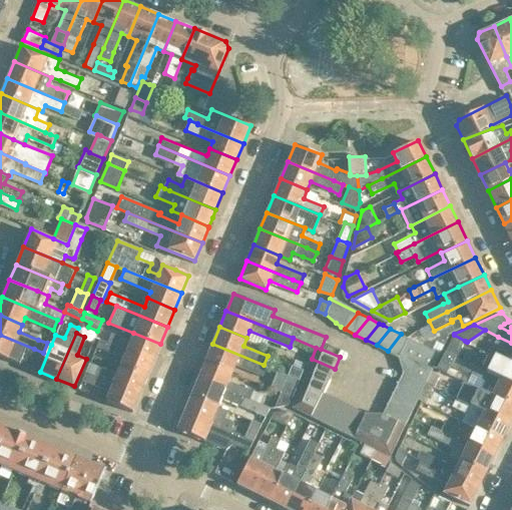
[(111,333),(108,342),(153,360),(160,344),(133,333),(130,339),(129,341),(111,333)]
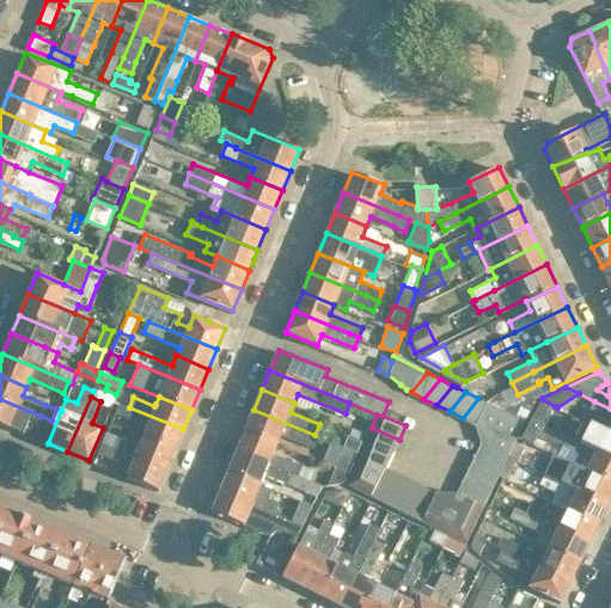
[(478,398),(463,418),(476,424),(476,425),(487,403),(478,398)]
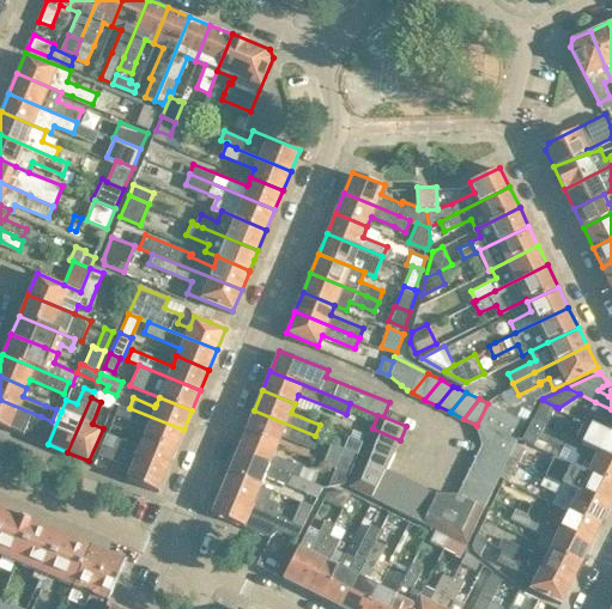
[(41,416),(0,400),(0,424),(24,433),(26,428),(31,431),(34,425),(37,426),(41,416)]
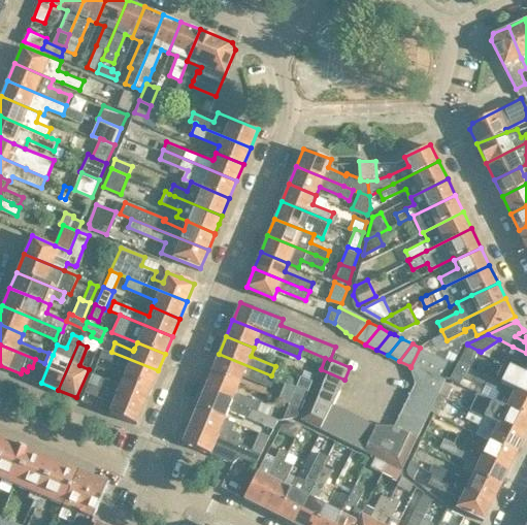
[(470,367),(479,351),(467,345),(459,361),(468,366),(470,367)]
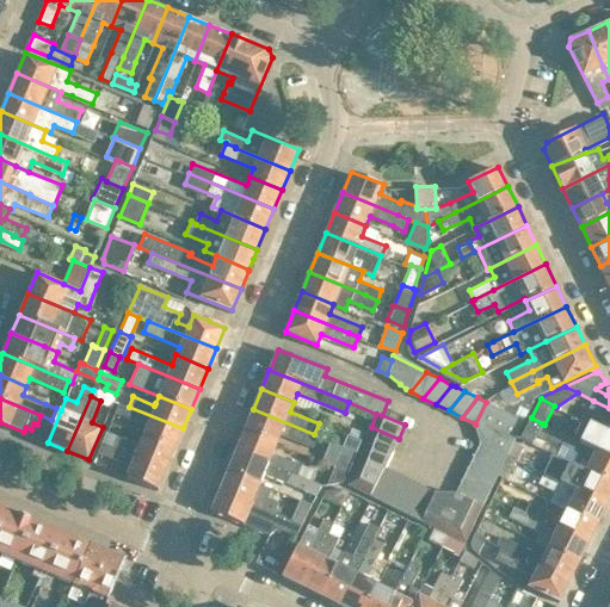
[(605,431),(609,432),(609,408),(593,401),(589,410),(609,420),(609,423),(605,431)]
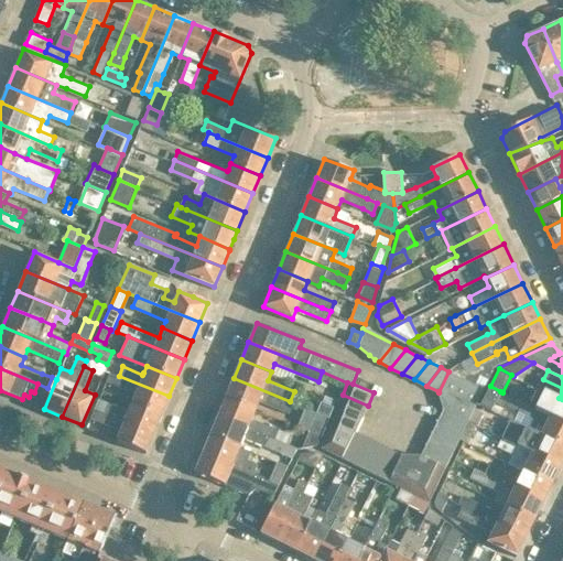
[(132,401),(162,413),(169,396),(119,376),(109,371),(106,380),(136,394),(132,401)]
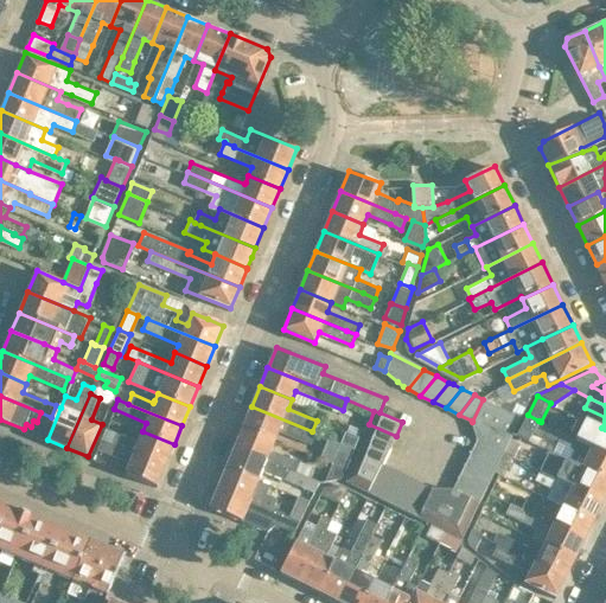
[(477,437),(503,450),(510,435),(512,430),(518,417),(510,412),(483,399),(472,422),(477,437)]
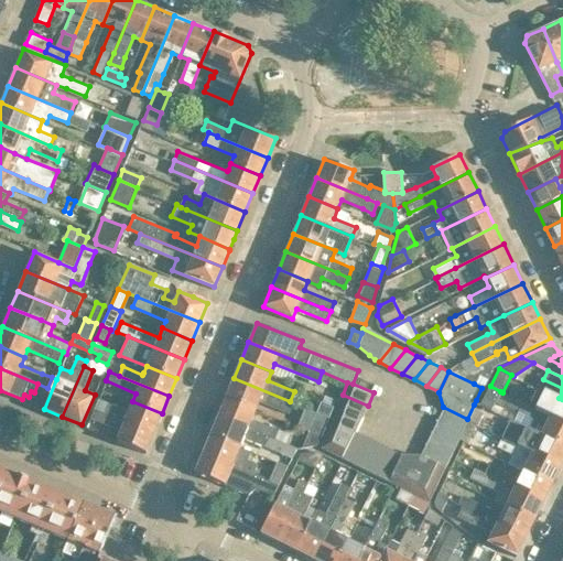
[(479,374),(474,384),(482,388),(487,377),(479,374)]
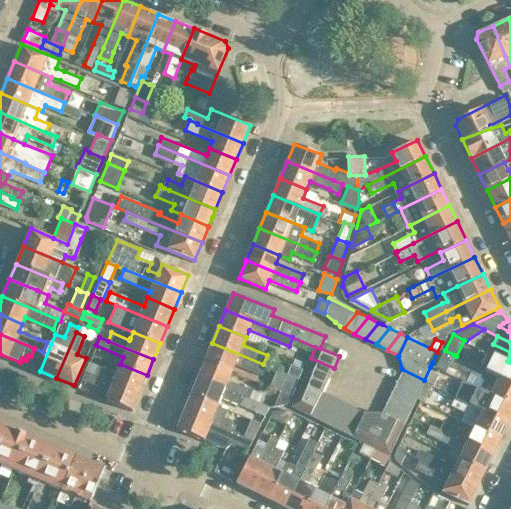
[(266,365),(258,361),(212,343),(209,350),(205,359),(232,370),(235,362),(254,370),(262,374),(266,365)]
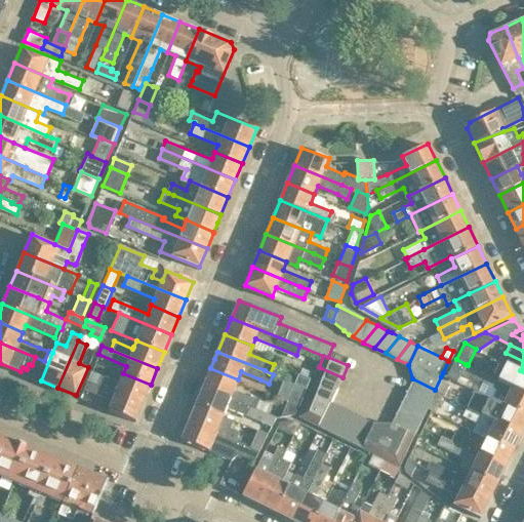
[(457,379),(466,364),(456,359),(448,375),(457,379)]
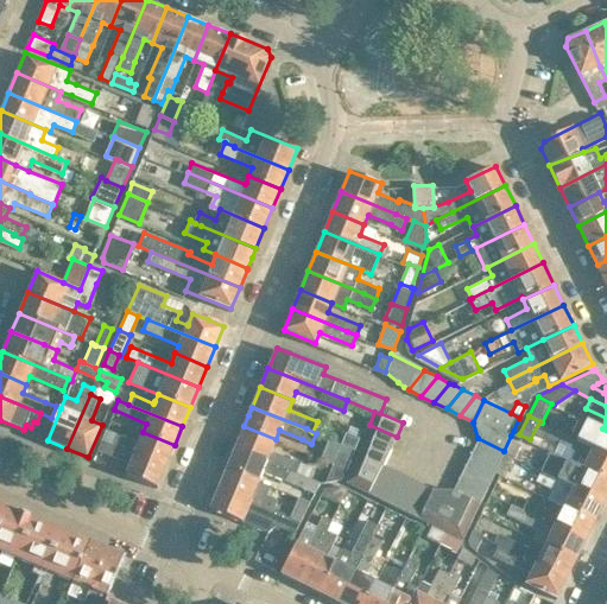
[(581,418),(576,426),(571,437),(606,453),(606,430),(602,428),(581,418)]
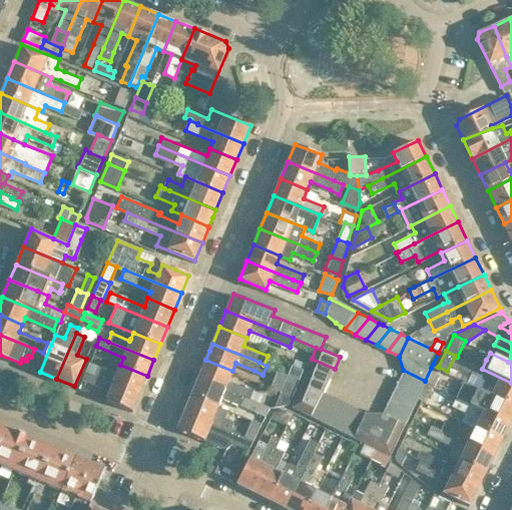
[(455,356),(451,365),(456,367),(458,366),(460,366),(461,363),(474,370),(472,372),(485,379),(480,388),(511,403),(511,383),(482,369),(457,357),(455,356)]
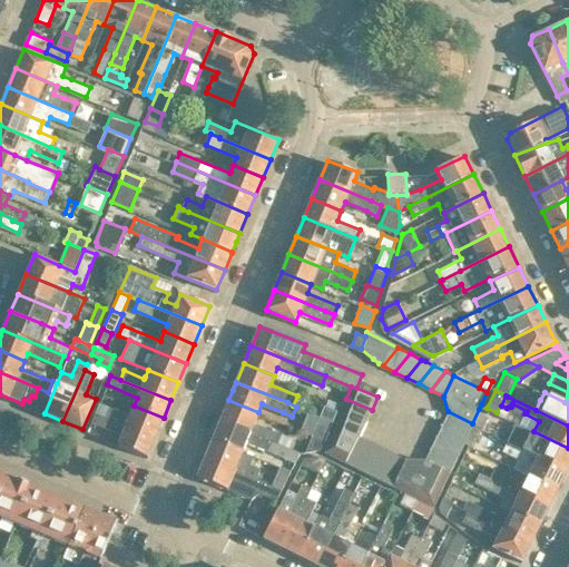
[(336,423),(325,450),(393,485),(405,459),(360,436),(372,410),(346,399),(336,423)]
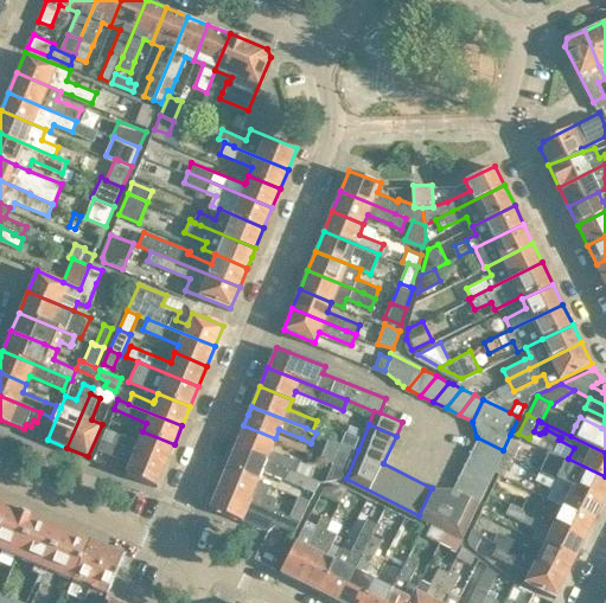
[(275,438),(243,425),(238,437),(237,442),(235,446),(297,470),(300,460),(270,448),(275,438)]
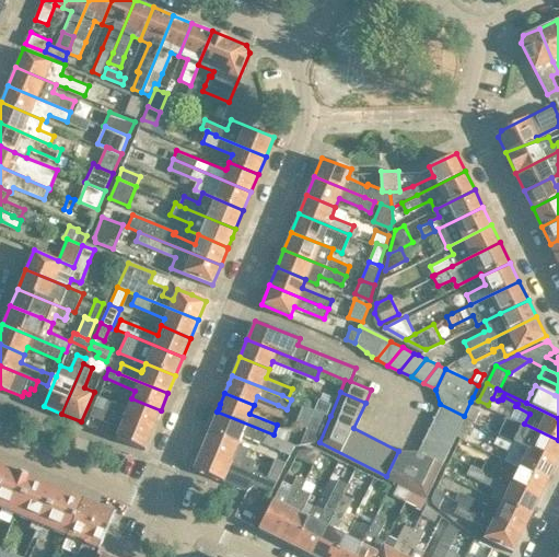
[(103,409),(153,430),(161,410),(131,398),(128,407),(128,408),(99,395),(97,395),(93,405),(94,405),(103,409)]
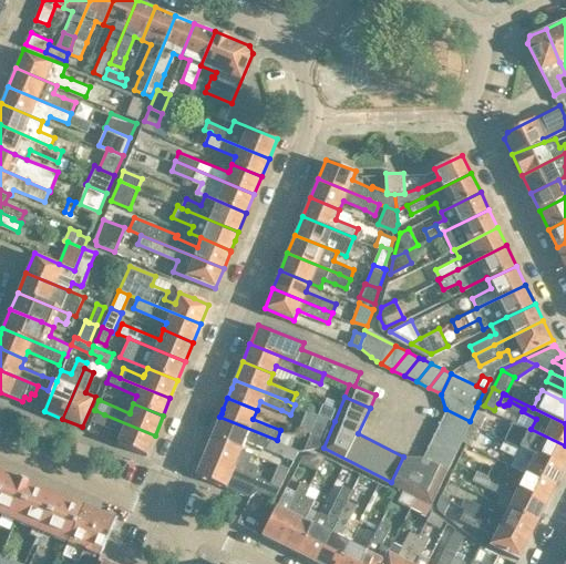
[(322,402),(318,414),(331,419),(336,408),(335,408),(323,403),(322,402)]
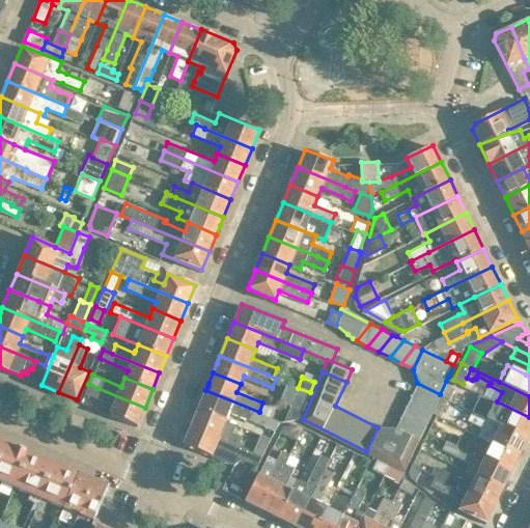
[(446,381),(440,394),(449,398),(450,399),(456,386),(446,381)]
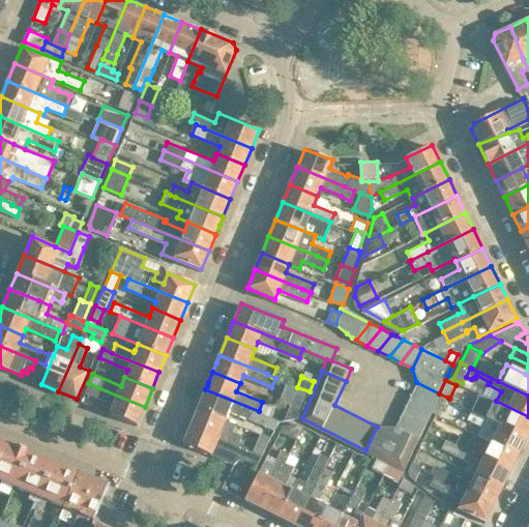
[(416,382),(411,393),(434,405),(439,393),(416,382)]
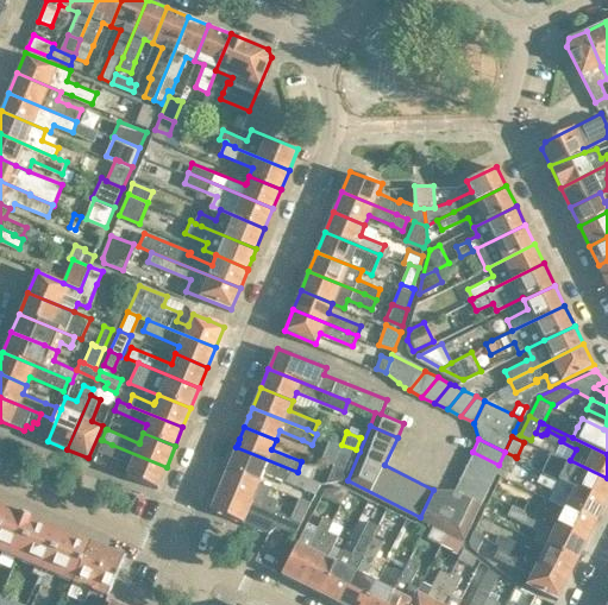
[(158,487),(167,467),(112,445),(102,440),(99,449),(131,462),(126,474),(158,487)]
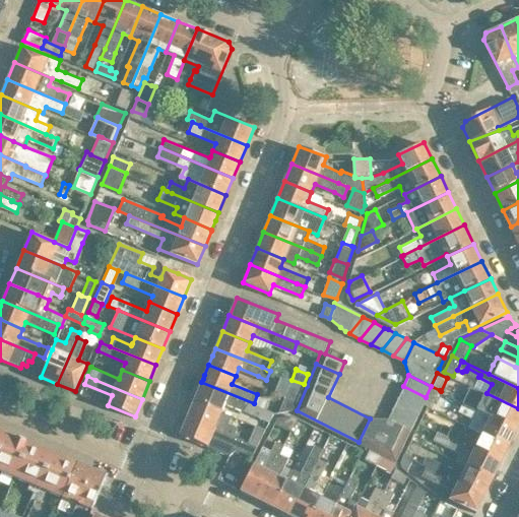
[(292,380),(284,396),(297,401),(304,384),(292,380)]
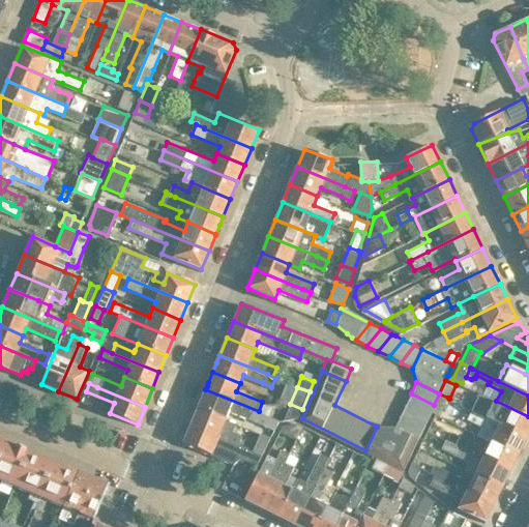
[(259,411),(205,389),(204,391),(204,392),(200,402),(199,406),(198,407),(226,418),(230,410),(275,429),(278,420),(259,411)]
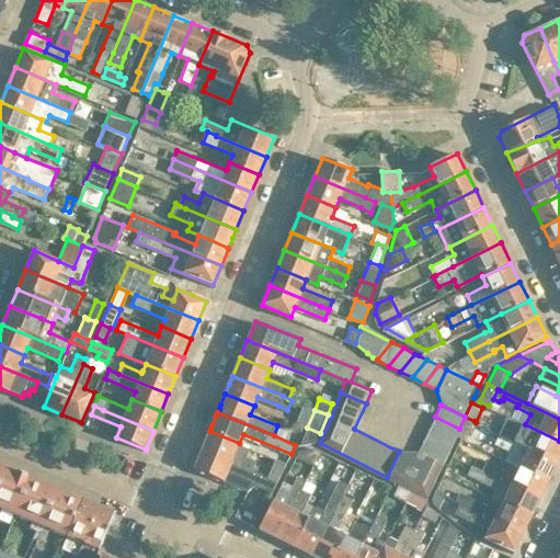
[(558,462),(559,458),(559,441),(525,424),(509,416),(500,433),(510,437),(558,462)]
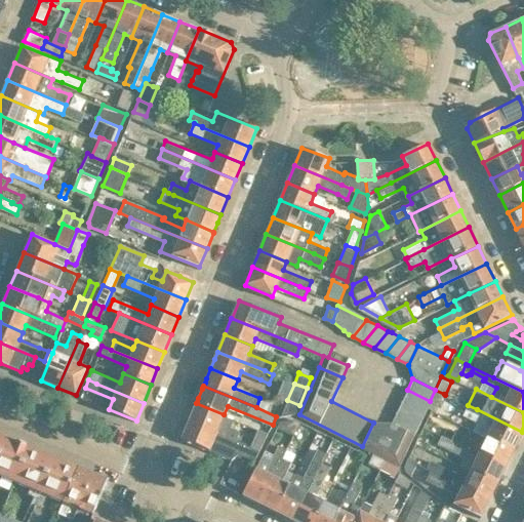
[(407,390),(402,401),(424,411),(427,405),(430,401),(407,390)]
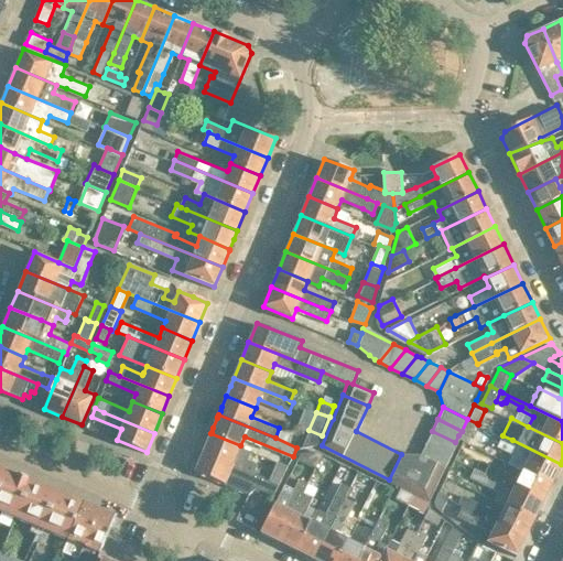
[(468,440),(477,423),(467,419),(462,431),(458,435),(464,439),(468,440)]
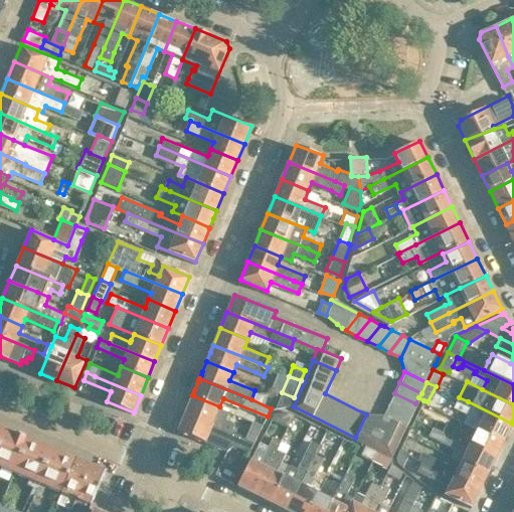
[(291,405),(294,397),(282,392),(276,407),(291,405)]
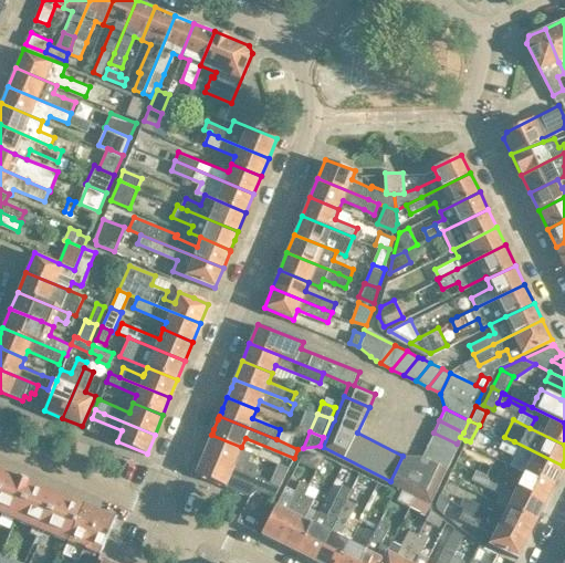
[(433,433),(428,444),(451,456),(457,444),(433,433)]
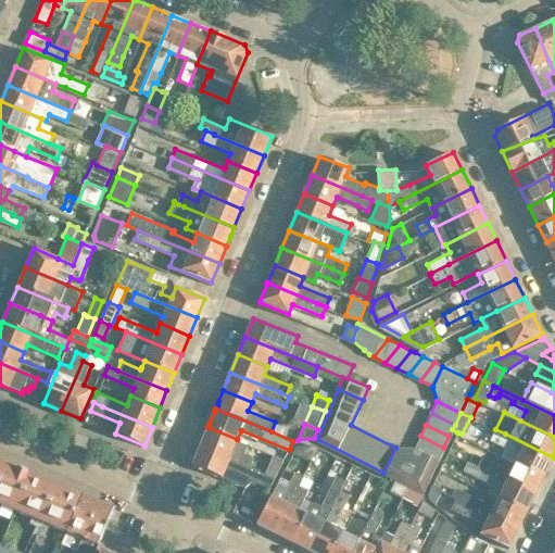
[(237,439),(207,427),(201,444),(250,465),(253,455),(243,452),(248,443),(237,439)]
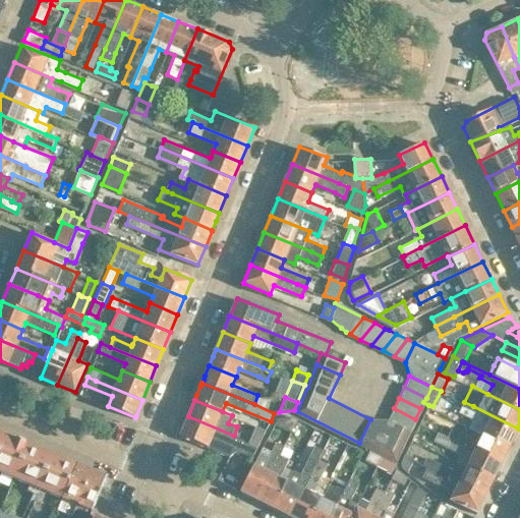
[(518,428),(473,406),(473,407),(464,402),(460,411),(473,417),(469,424),(484,433),(510,445),(518,428)]
